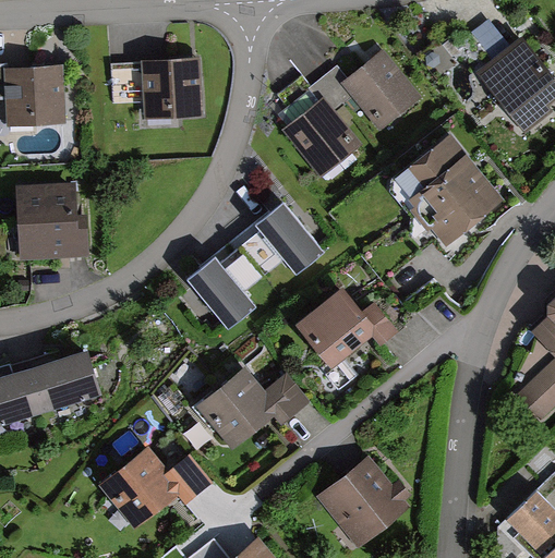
[(489,16),(471,27),(483,46),(501,35),(489,16)]
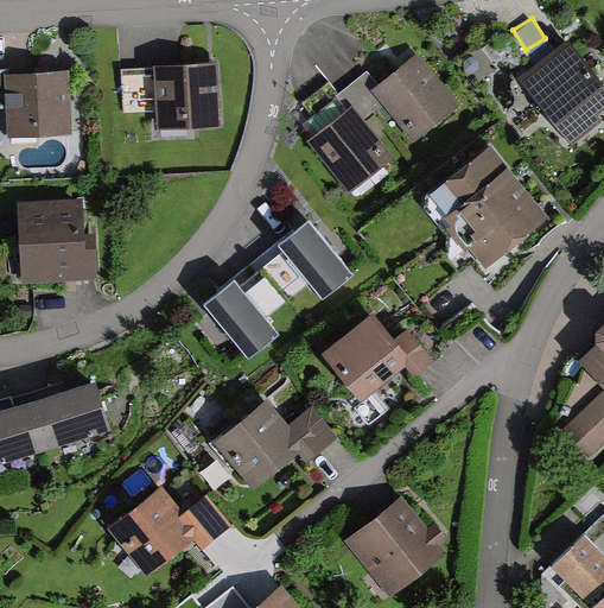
[(603,103),(603,82),(566,35),(515,76),(568,143),(599,118),(595,111),(603,103)]
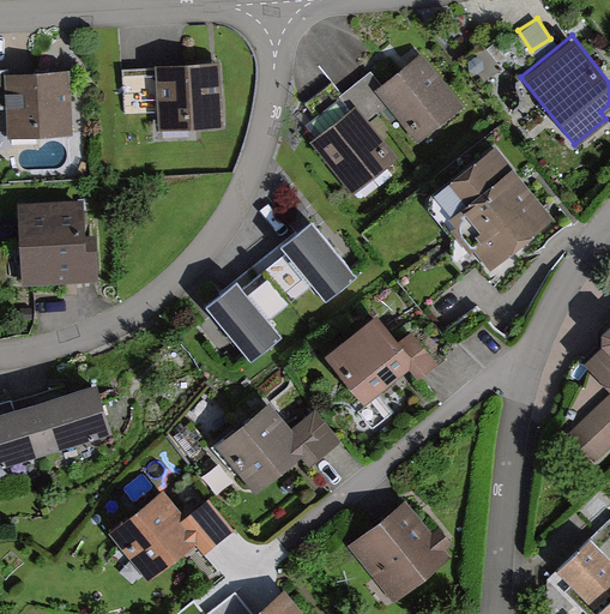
[(461,56),(481,79),(500,64),(481,41),(461,56)]
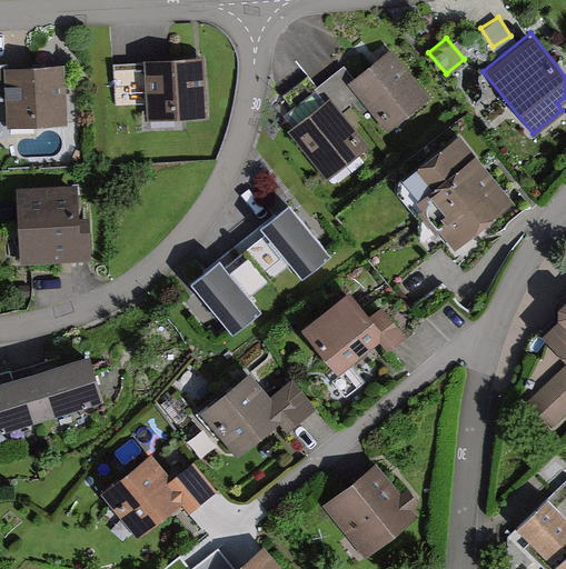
[(426,101),(387,55),(347,87),(385,135),(426,101)]
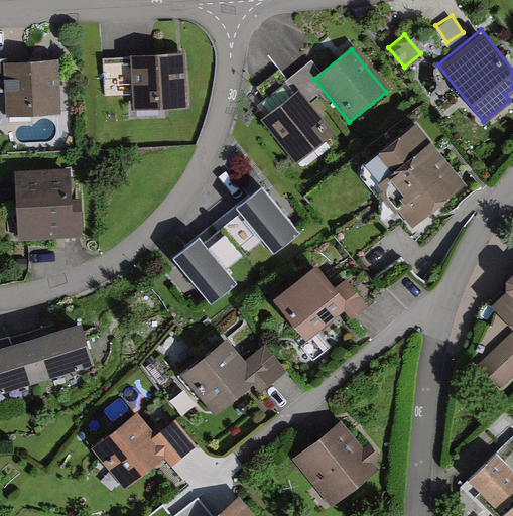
[(187,106),(184,52),(130,55),(134,110),(187,106)]
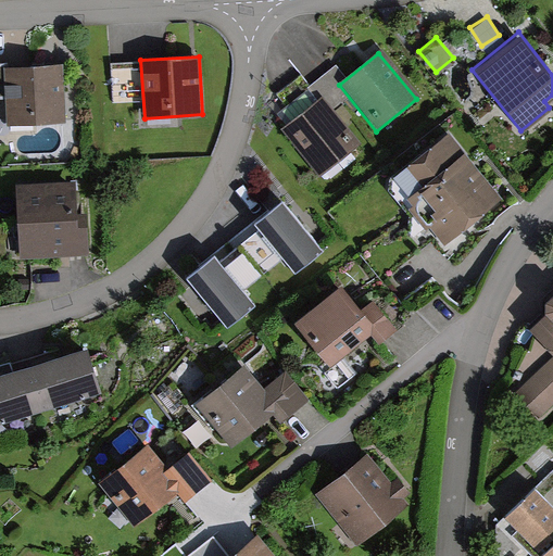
[(62,64),(4,66),(4,63),(0,63),(0,100),(4,100),(4,128),(64,126),(62,64)]
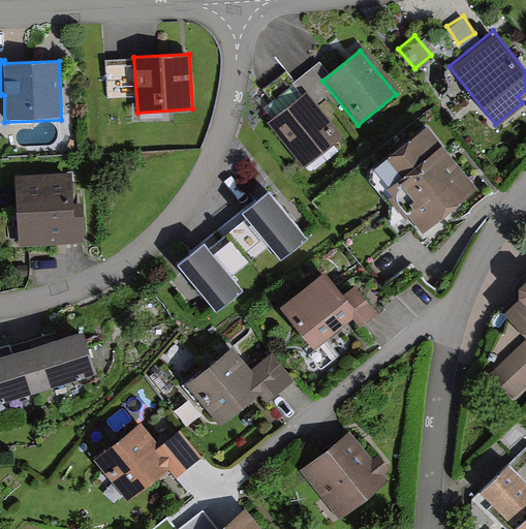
[(339,141),(303,94),(264,124),(300,172),(339,141)]
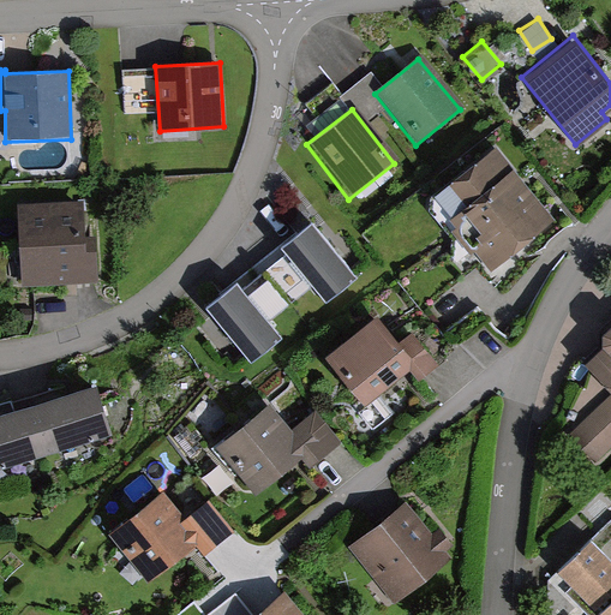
[(489,269),(553,220),(497,145),(432,193),(489,269)]
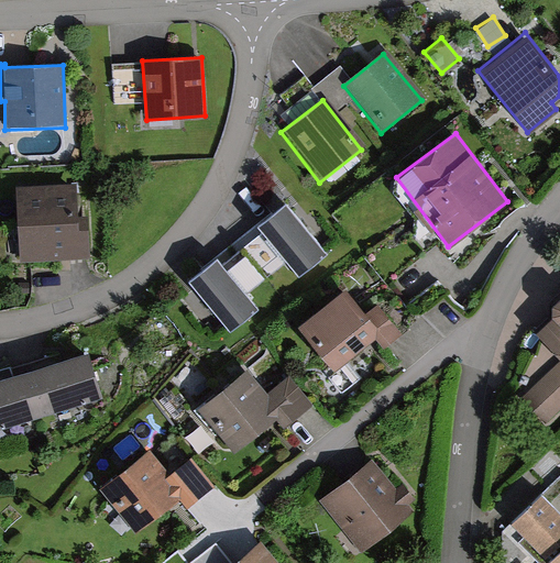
[(18,190),(21,265),(90,263),(88,228),(77,228),(76,188),(18,190)]
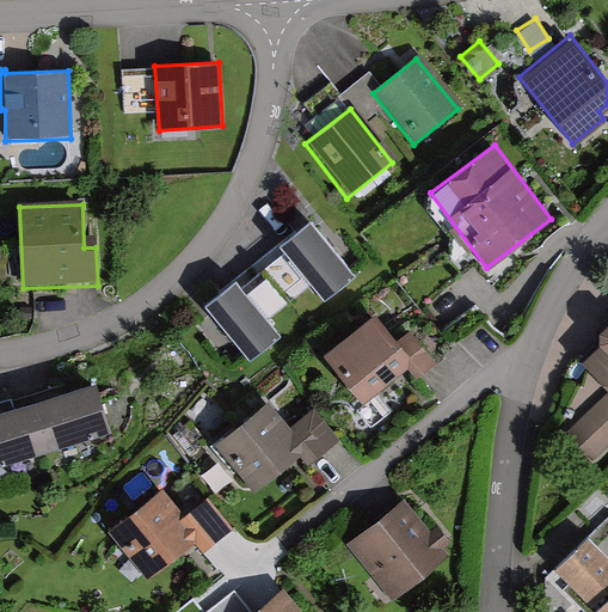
[(256,262),(284,299),(307,281),(320,298),(348,276),(306,222),(256,262)]
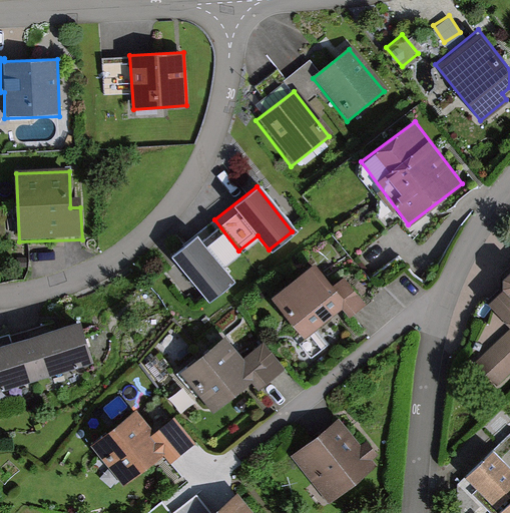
[(219,266),(238,250),(214,219),(169,255),(205,300),(230,280),(219,266)]
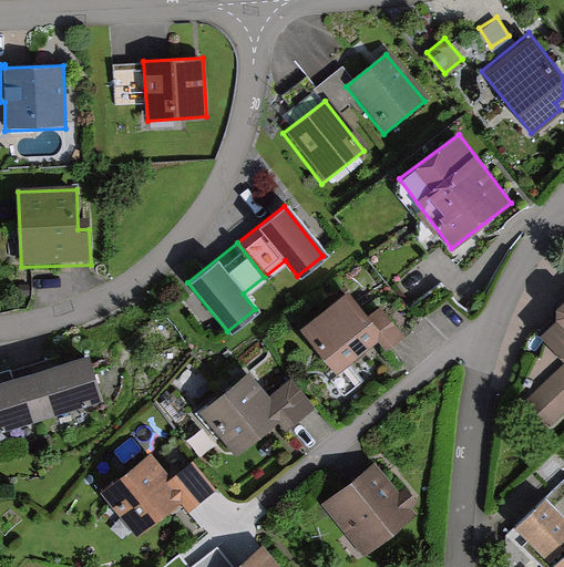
[(336,373),(380,341),(387,350),(408,334),(389,309),(373,320),(352,292),(303,328),(336,373)]
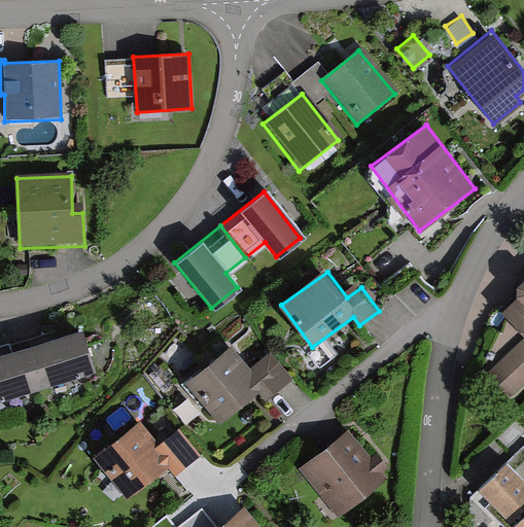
[(523,284),(518,290),(523,295),(523,296),(505,315),(489,371),(516,398),(523,389),(523,284)]
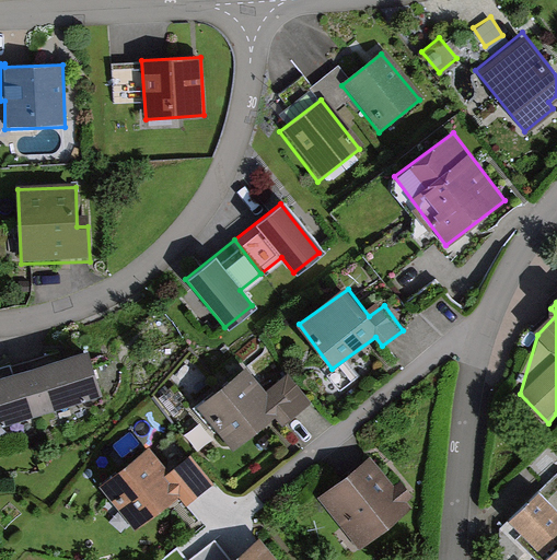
[(31,363),(43,405),(94,389),(83,348),(31,363)]
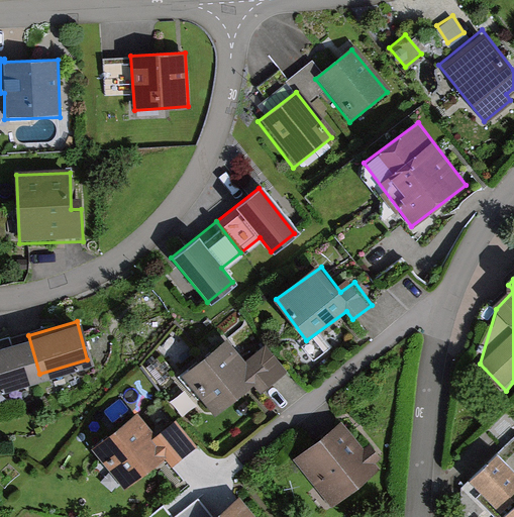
[(0,384),(39,374),(28,335),(7,341),(5,335),(0,336),(0,384)]
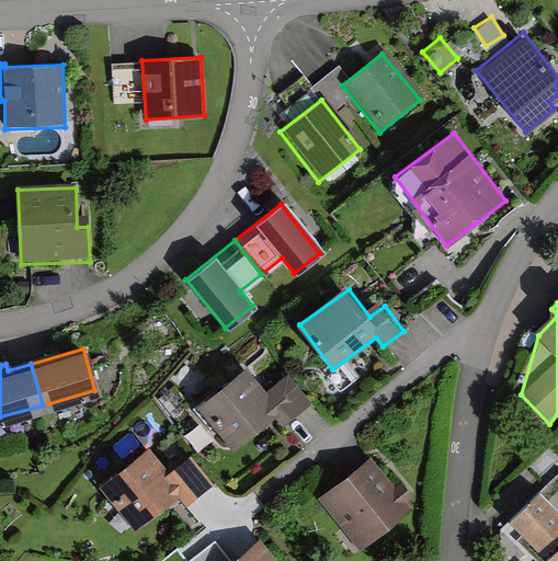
[(309,408),(285,379),(266,393),(247,369),(195,412),(230,455),(274,419),(283,430),(309,408)]
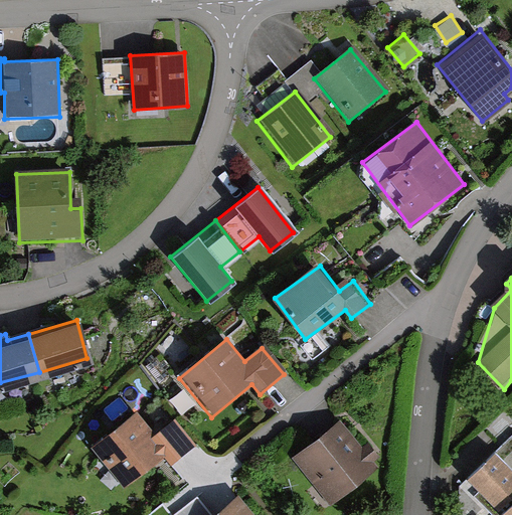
[(170,454),(137,411),(92,447),(126,489),(170,454)]
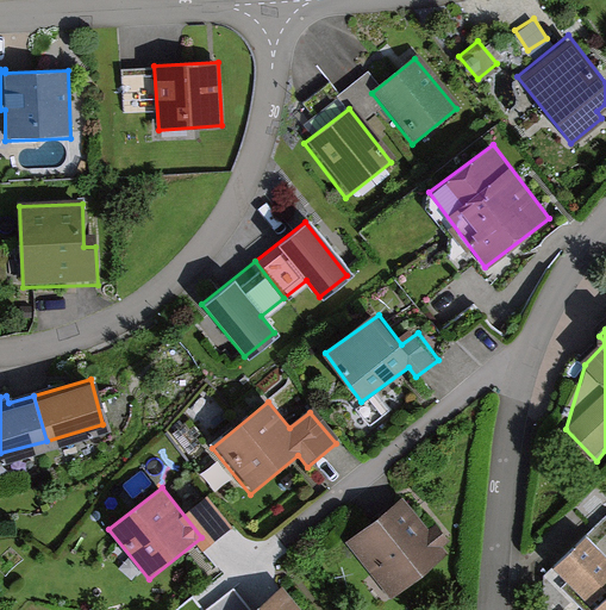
[(448,562),(403,499),(343,542),(388,605),(448,562)]
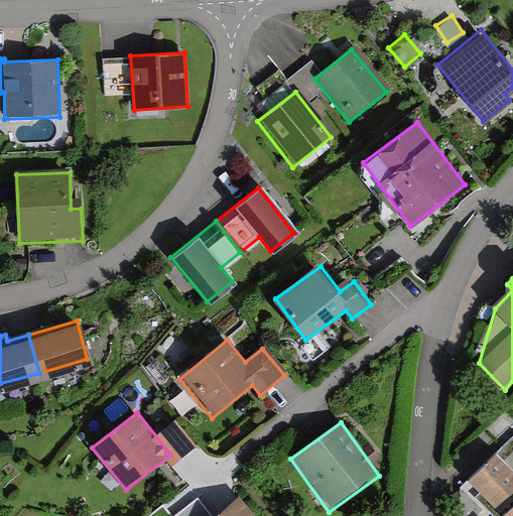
[(512,497),(512,473),(494,452),(468,475),(499,510),(500,509),(512,497)]
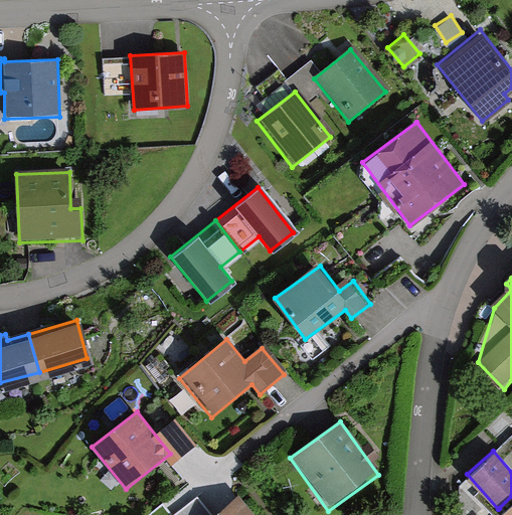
[(511,514),(511,496),(499,508),(505,514),(511,514)]
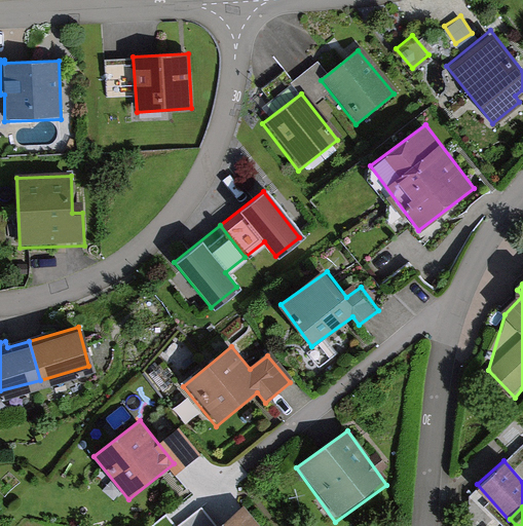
[(255,525),(243,508),(217,525),(255,525)]
